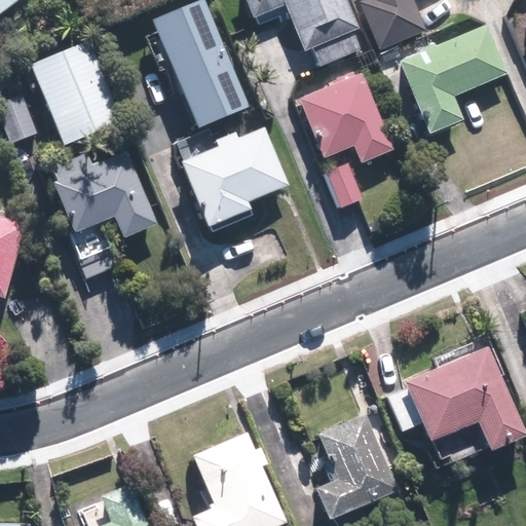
[(0,0),(0,13),(17,0),(0,0)]
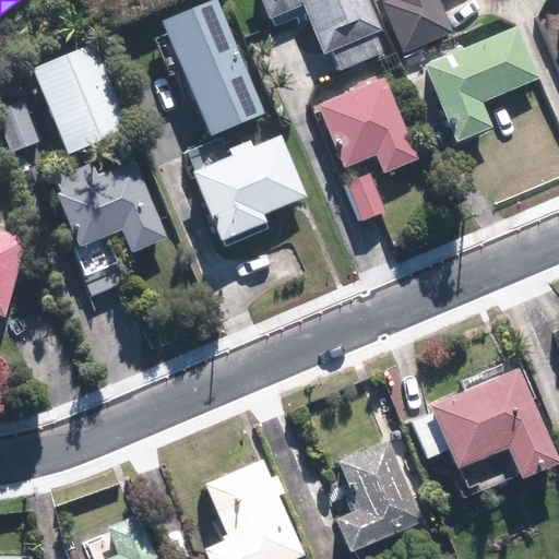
[(265,116),(216,0),(211,0),(162,21),(211,138),(265,116)]
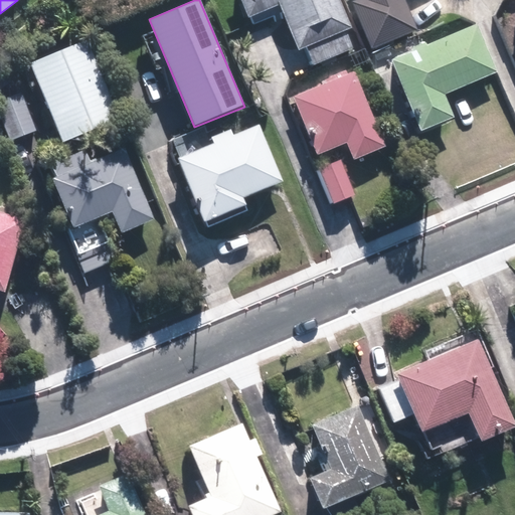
[(351,27),(339,0),(239,0),(246,17),(279,4),(298,49),(304,47),(312,65),(352,48),(344,30),(351,27)]
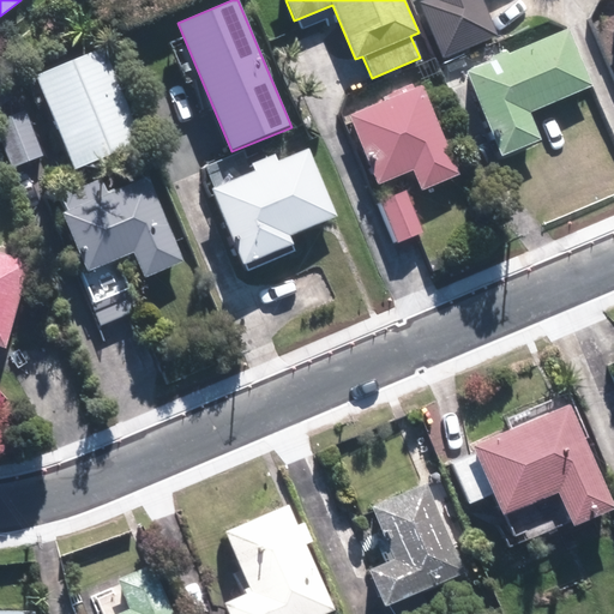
[(425,0),(419,2),(441,59),(497,35),(481,0),(425,0)]
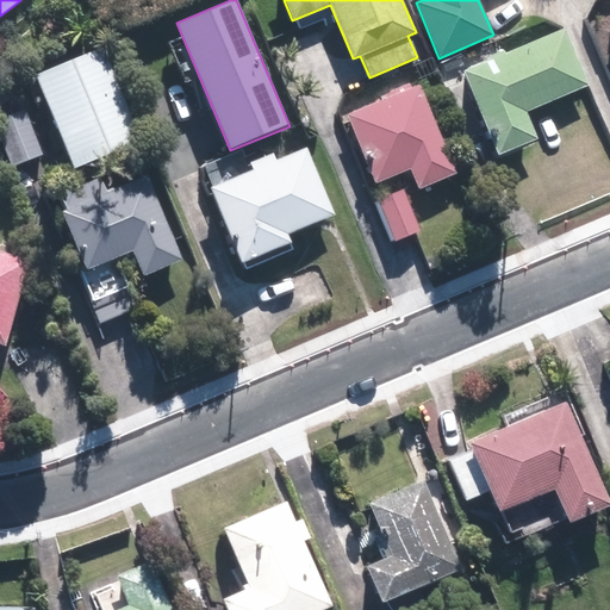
[(589,85),(564,27),(504,54),(503,50),(485,57),(486,61),(462,70),(498,155),(537,138),(526,111),(589,85)]
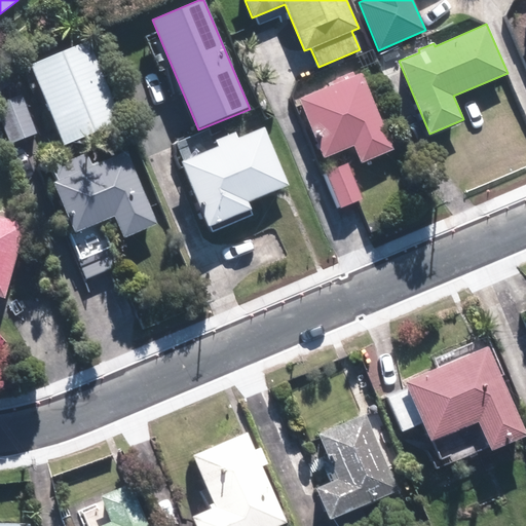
[(87,39),(29,64),(63,144),(121,119),(87,39)]
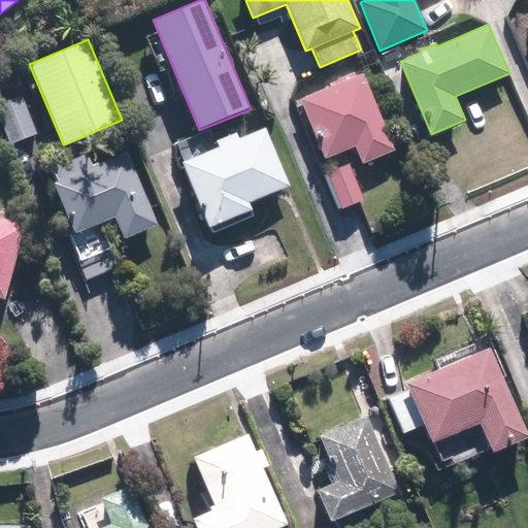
[(394,151),(363,73),(300,99),(325,160),(356,147),(362,163),(394,151)]
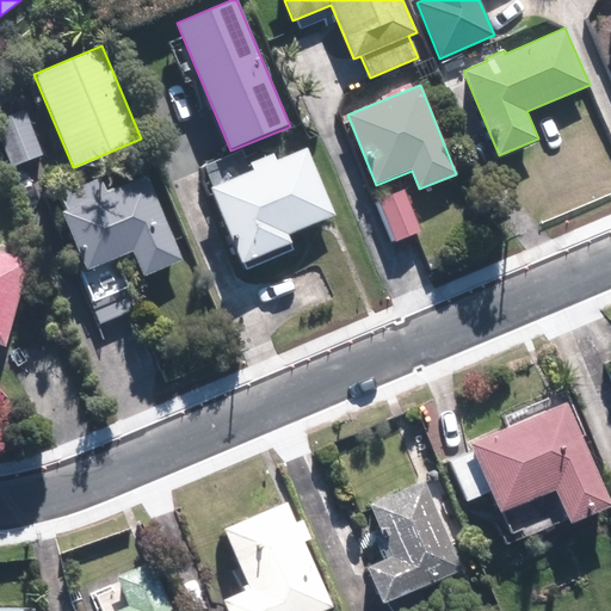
[(44,153),(25,109),(0,118),(0,136),(12,166),(44,153)]
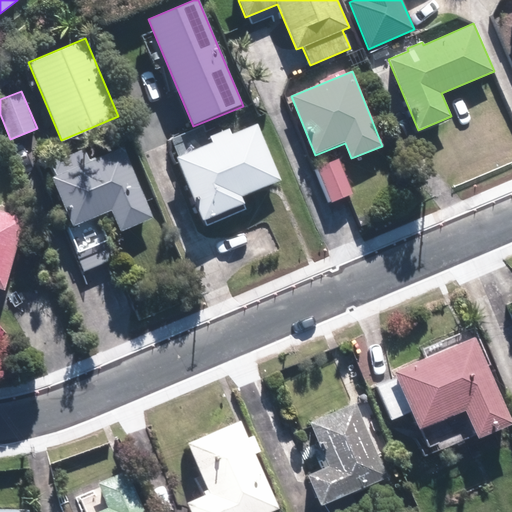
[(241,197),(281,181),(259,125),(176,157),(200,219),(244,202),(241,197)]
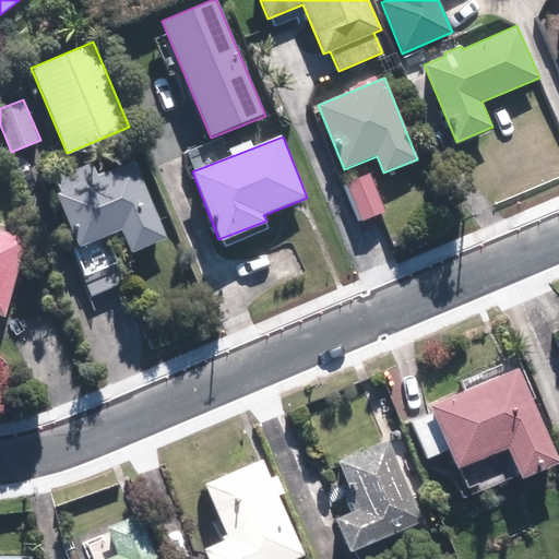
[(131,250),(166,236),(135,159),(98,175),(93,161),(56,176),(61,189),(56,191),(78,247),(122,229),(131,250)]
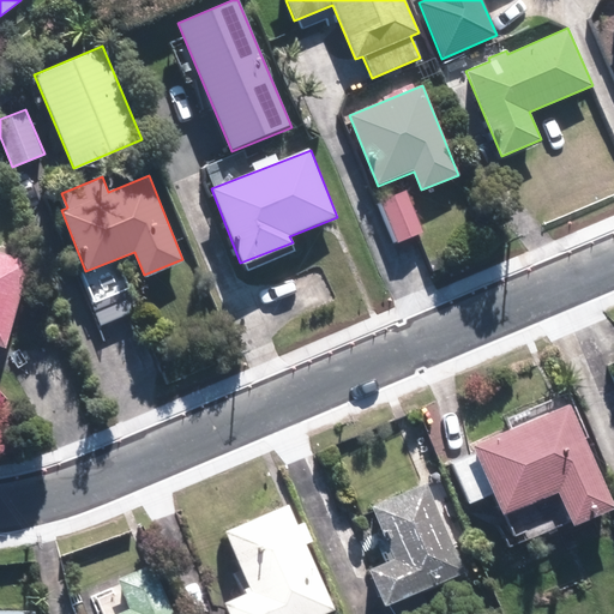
[(405,191),(378,202),(395,244),(422,233),(405,191)]
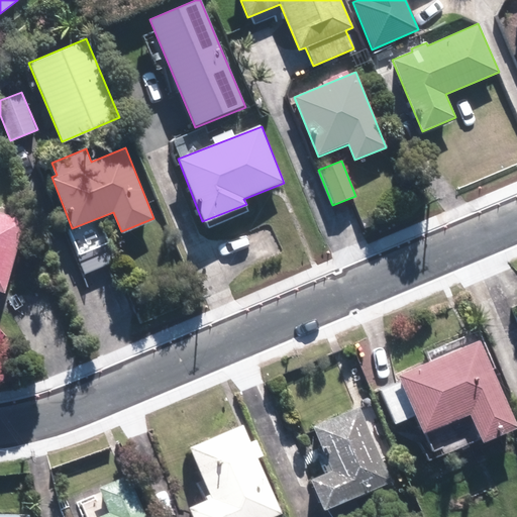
[(28,220),(0,211),(0,291),(5,293),(28,220)]
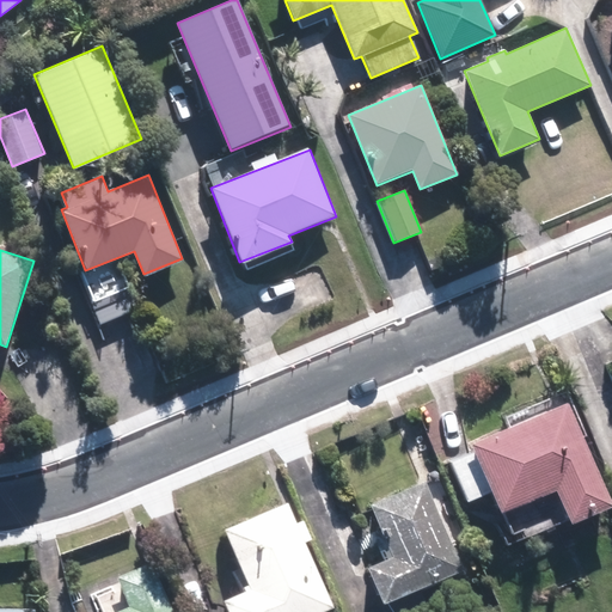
[(491,493),(500,513),(513,543),(568,519),(571,527),(611,508),(611,502),(568,401),(446,454),(467,503),(491,493)]
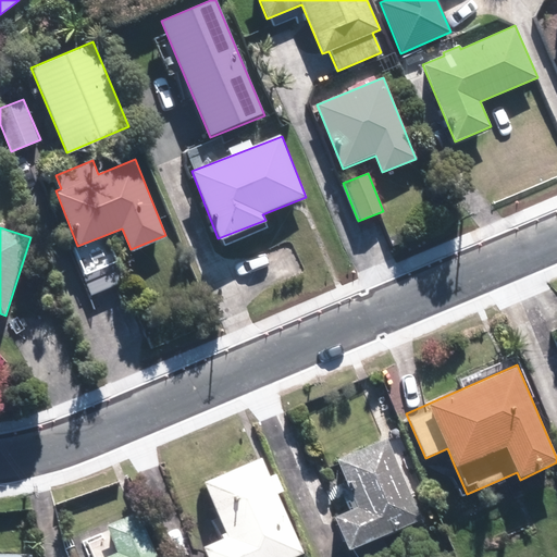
[(386,437),(335,458),(356,506),(333,516),(348,549),(420,519),(386,437)]
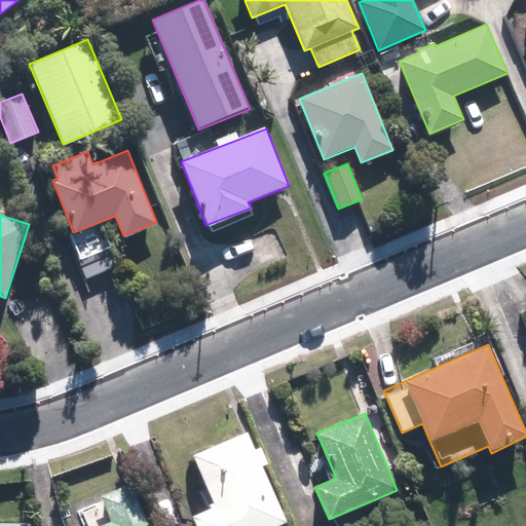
[(194,525),(272,525),(284,521),(260,466),(270,461),(262,443),(252,448),(245,431),(191,455),(214,505),(190,516),(194,525)]
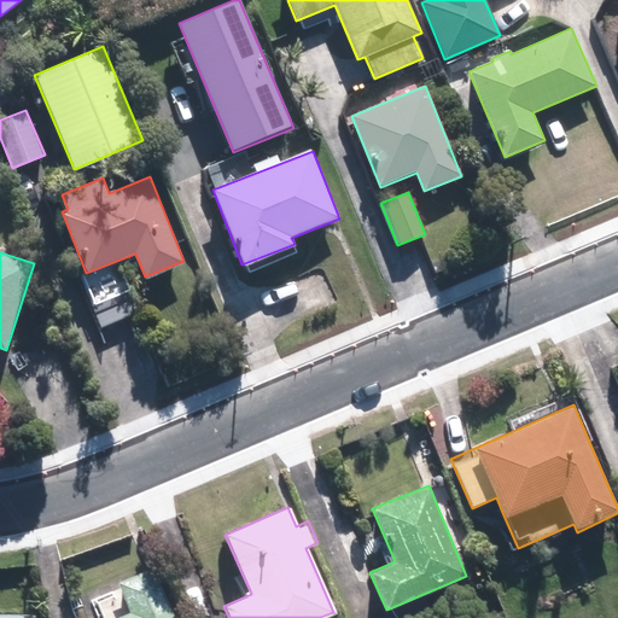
[(175,617),(152,565),(116,582),(128,611),(112,617),(175,617)]
